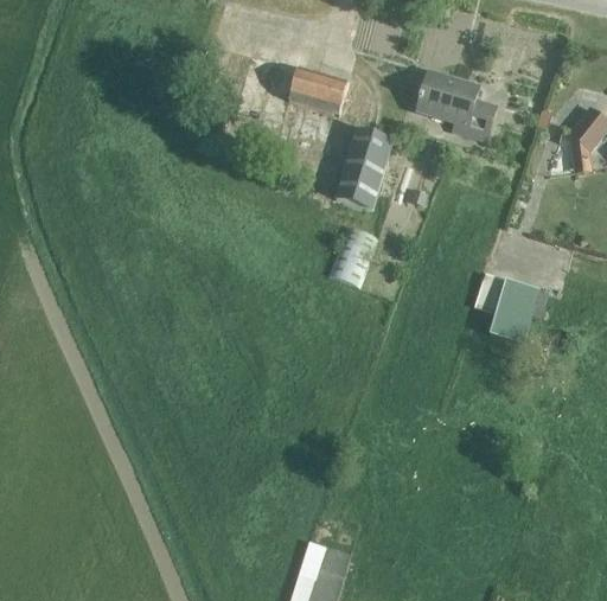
[(298,66),(287,100),(338,114),(347,81),(298,66)]
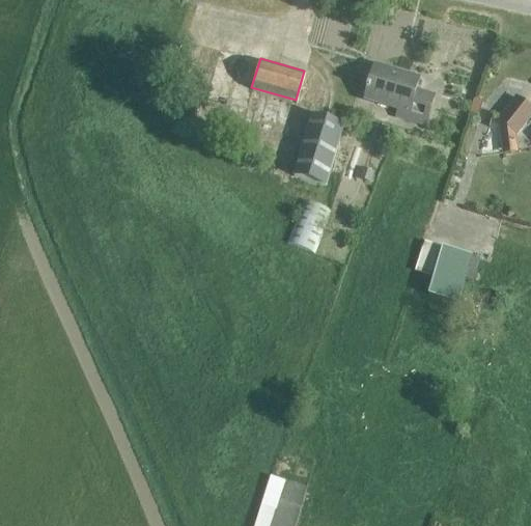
[(368,82),(366,81),(365,85),(367,86),(364,94),(398,105),(395,112),(424,121),(432,93),(414,88),(418,76),(373,62),(368,82)]
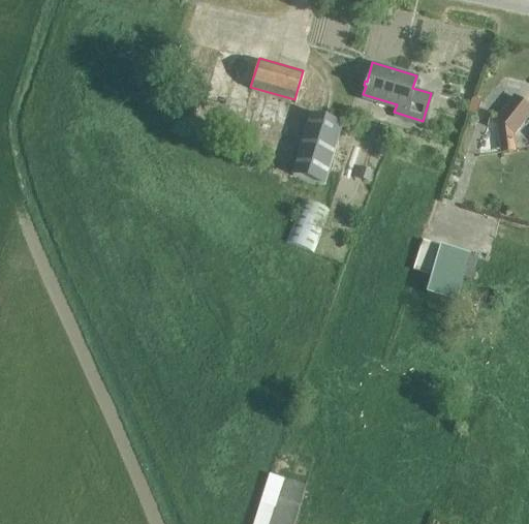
[(528,110),(528,105),(512,93),(495,116),(514,130),(528,110)]
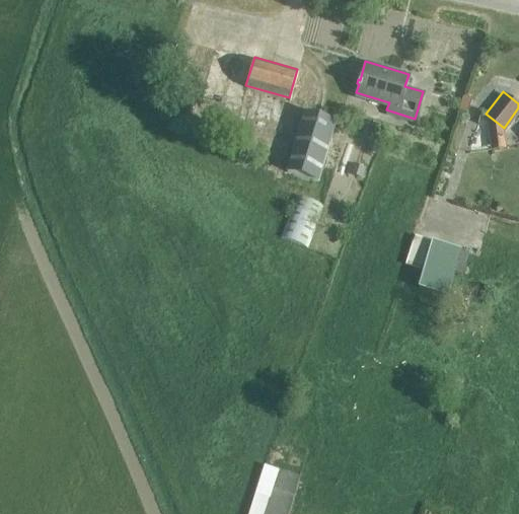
[(304,111),(288,170),(311,177),(328,118),(304,111)]
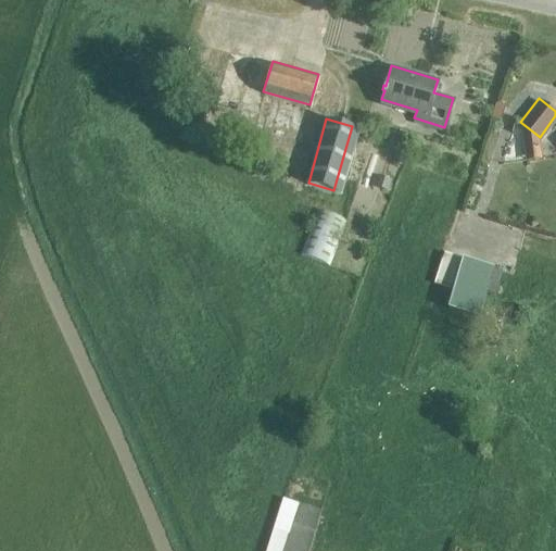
[(375,170),(370,182),(387,186),(391,175),(375,170)]
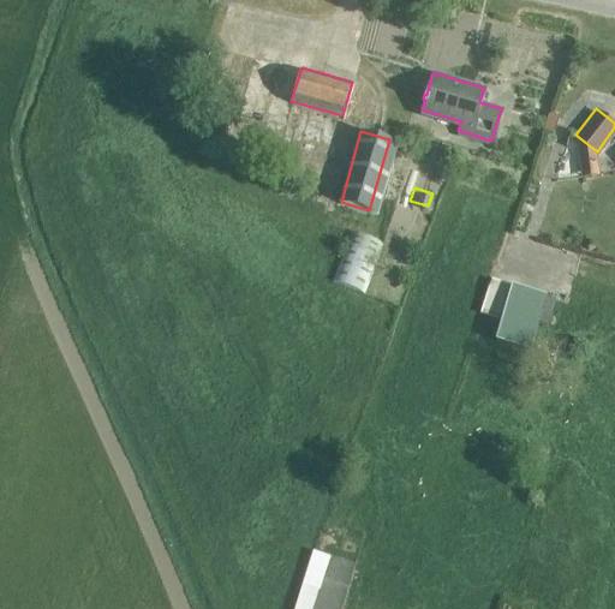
[(329,279),(362,291),(381,240),(348,228),(329,279)]
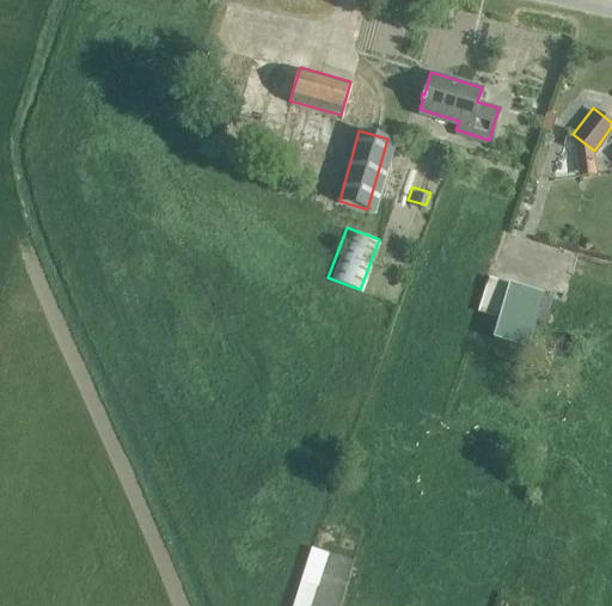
[(542,291),(489,274),(478,307),(499,314),(493,336),(525,347),(534,317),(542,291)]
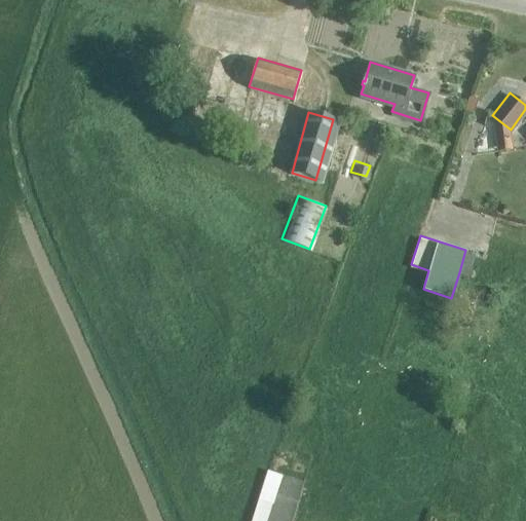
[(465,250),(459,272),(467,274),(475,253),(465,250)]
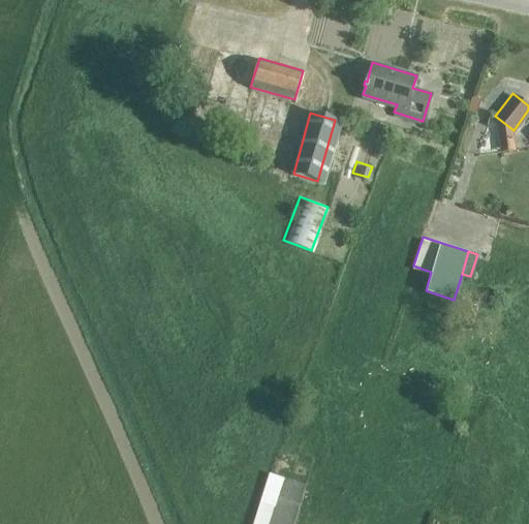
[(251,523),(292,523),(306,483),(269,471),(251,523)]
